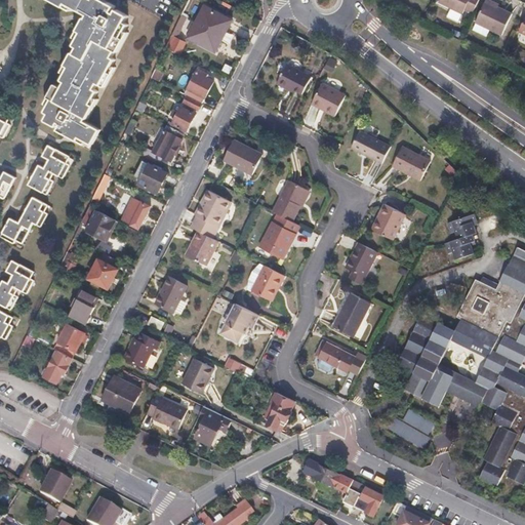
[(52,0),(65,6),(67,2),(88,13),(79,31),(82,32),(75,45),(79,47),(76,53),(73,51),(65,65),(69,67),(63,79),(66,81),(63,86),(56,83),(49,96),(53,98),(46,112),(49,113),(45,120),(55,126),(57,122),(63,124),(59,130),(79,140),(81,137),(93,145),(102,129),(85,121),(86,118),(88,119),(95,105),(92,104),(99,90),(95,88),(98,82),(103,84),(116,59),(113,58),(116,51),(119,53),(126,39),(123,37),(130,25),(125,23),(129,15),(118,9),(116,12),(113,10),(116,5),(105,0),(52,0)]
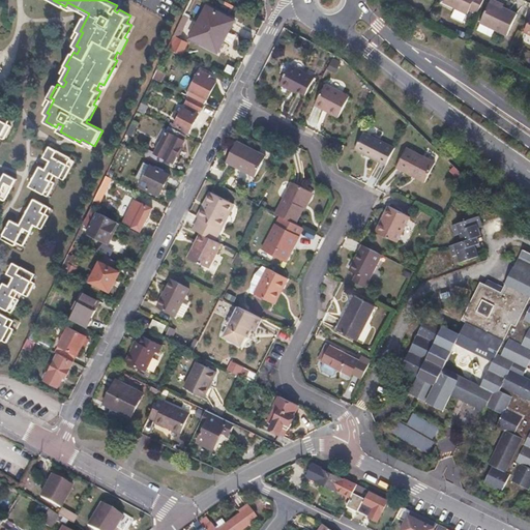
[(445,0),(444,3),(466,13),(468,9),(476,13),(482,0),(445,0)]
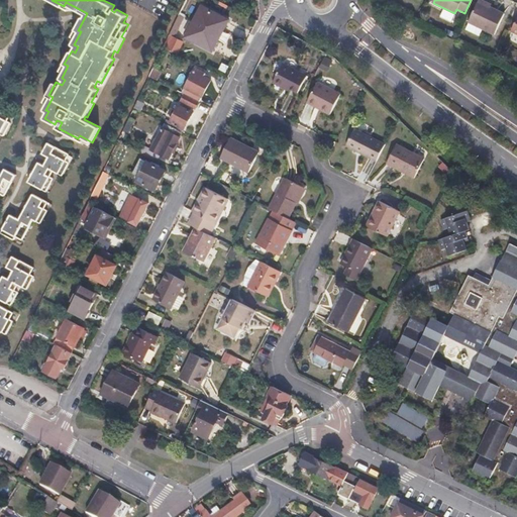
[(491,8),(478,1),(468,22),(493,34),(503,13),(491,8)]
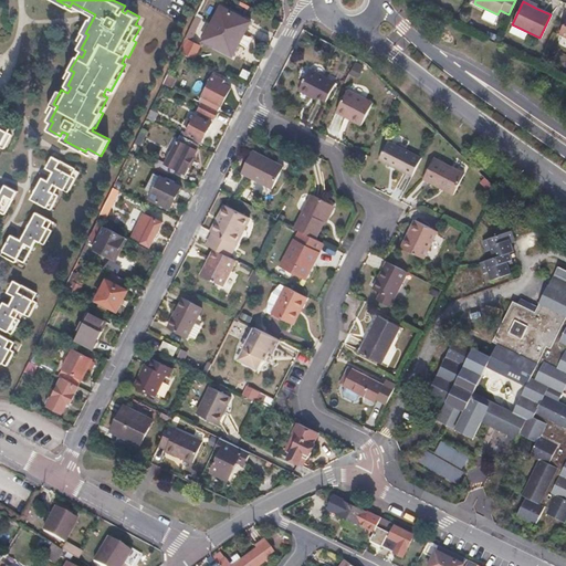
[(250,21),(220,7),(202,40),(232,56),(250,21)]
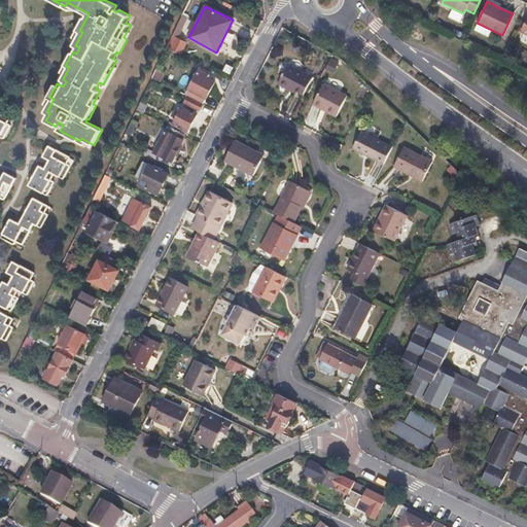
[(187,19),(182,15),(176,29),(180,31),(187,19)]
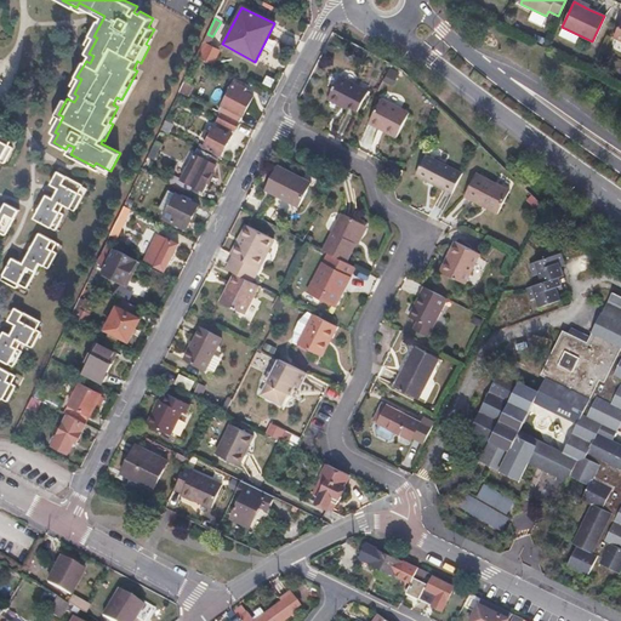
[(200,50),(199,50),(197,56),(201,58),(212,63),(218,50),(204,43),(200,50)]
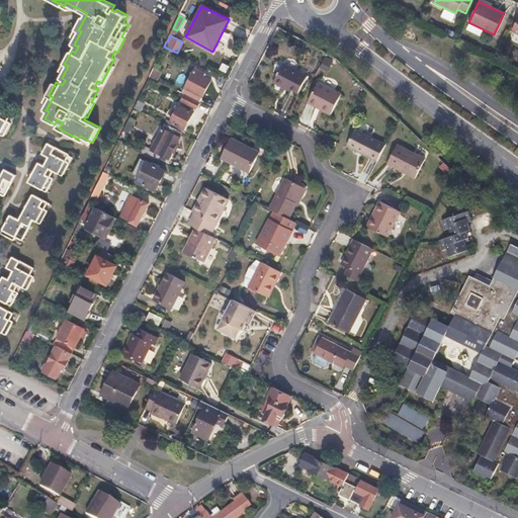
[(168,49),(164,47),(154,68),(158,70),(168,49)]
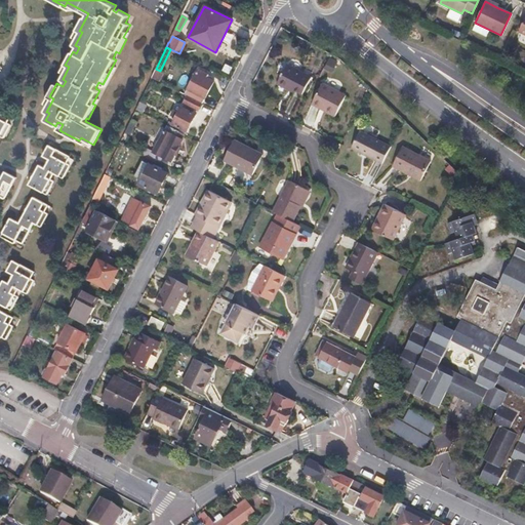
[(311,75),(286,62),(276,81),(286,87),(288,84),(293,87),(301,92),(311,75)]
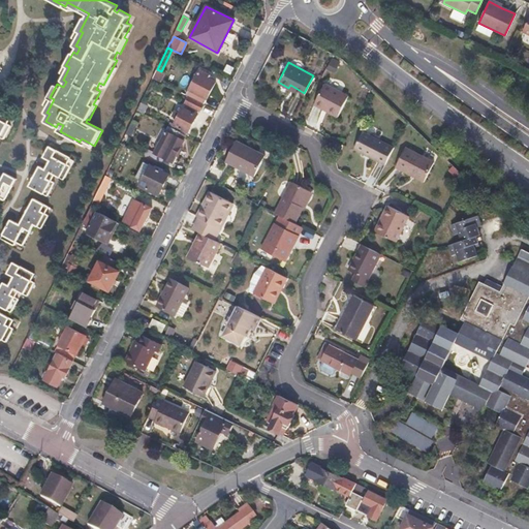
[(161,71),(157,69),(152,79),(159,82),(164,72),(161,71)]
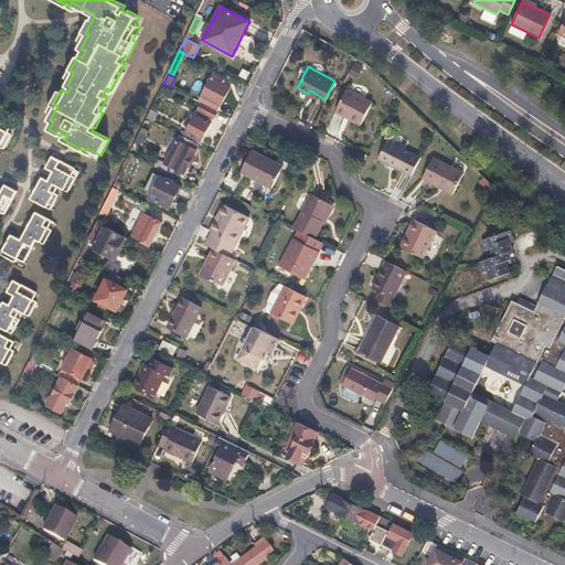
[(216,80),(211,77),(202,95),(221,105),(230,87),(223,83),(216,80)]
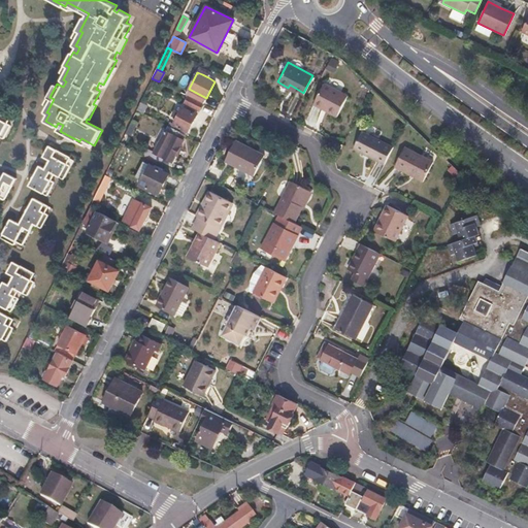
[(348,95),(325,84),(316,101),(326,107),(325,109),(337,117),(348,95)]
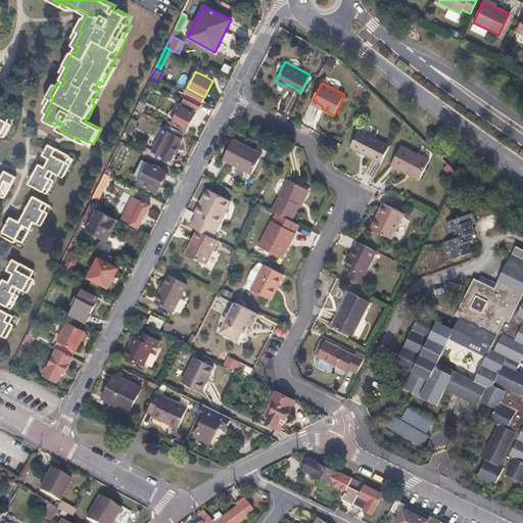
[(184,94),(187,95),(201,102),(204,97),(187,88),(184,94)]
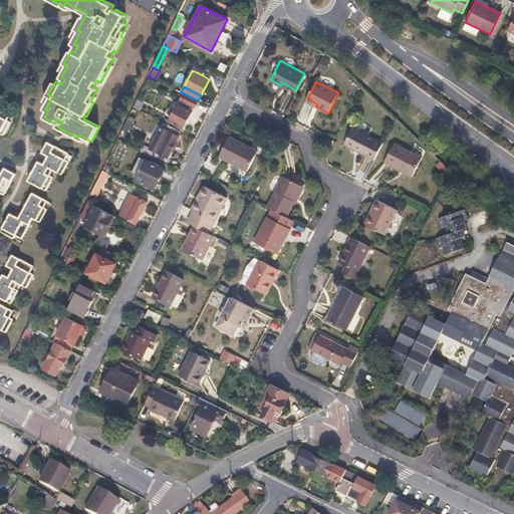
[(184,93),(180,100),(194,107),(198,100),(184,93)]
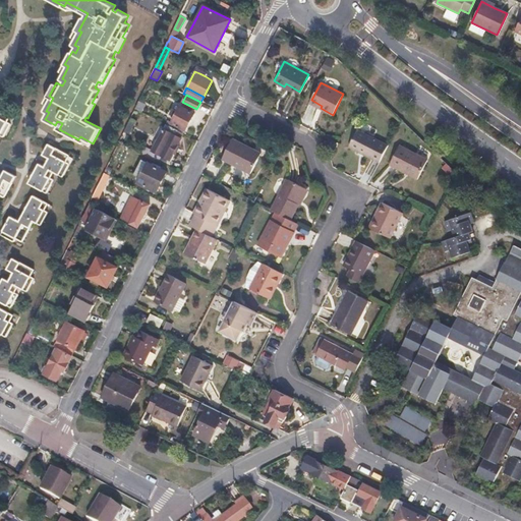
[(148,105),(139,100),(134,109),(143,113),(148,105)]
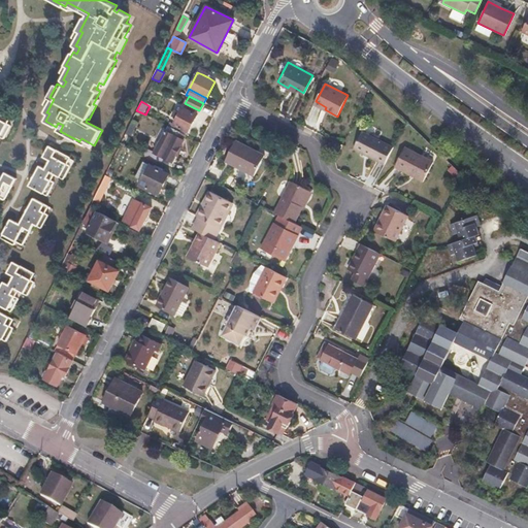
[(175,111),(172,118),(176,120),(173,124),(187,131),(189,132),(197,116),(191,111),(186,109),(183,107),(179,113),(175,111)]
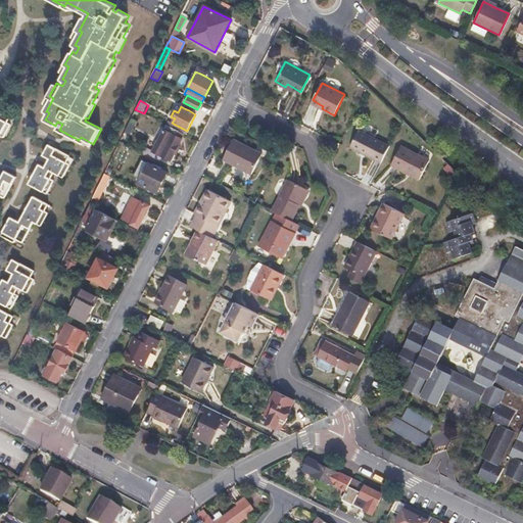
[(0,134),(3,137),(11,123),(6,121),(10,114),(0,109),(0,134)]
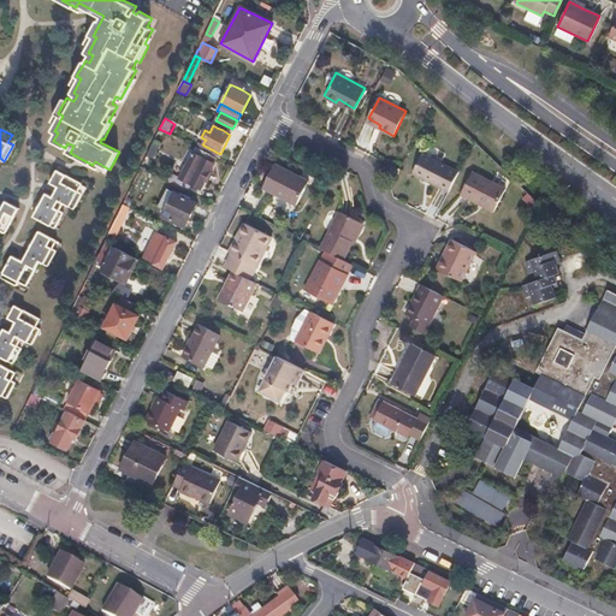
[(159,144),(153,142),(148,153),(153,155),(159,144)]
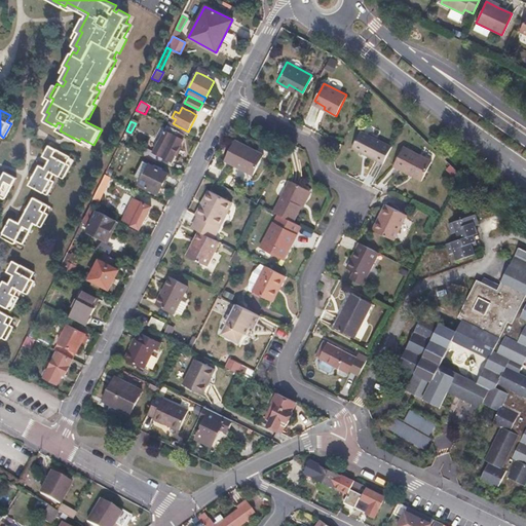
[(170,121),(167,125),(185,134),(186,130),(173,123),(170,121)]
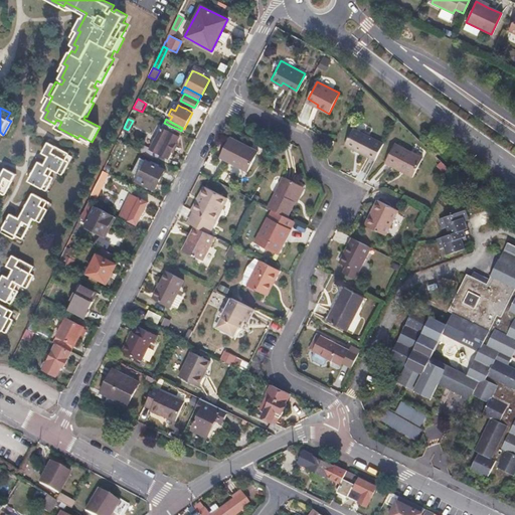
[(164,123),(162,128),(178,137),(181,131),(164,123)]
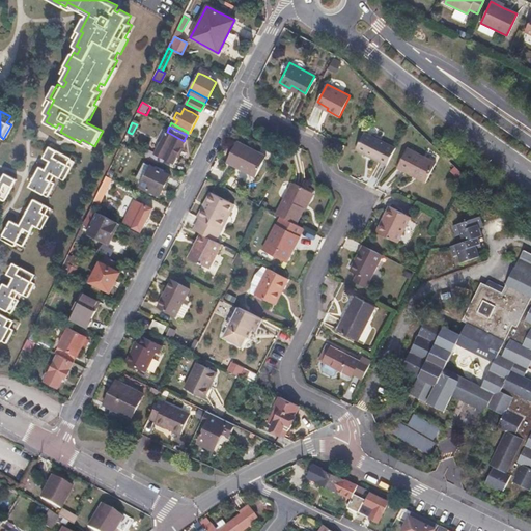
[(184,141),(167,132),(156,154),(156,155),(164,159),(173,163),(185,141),(184,141)]
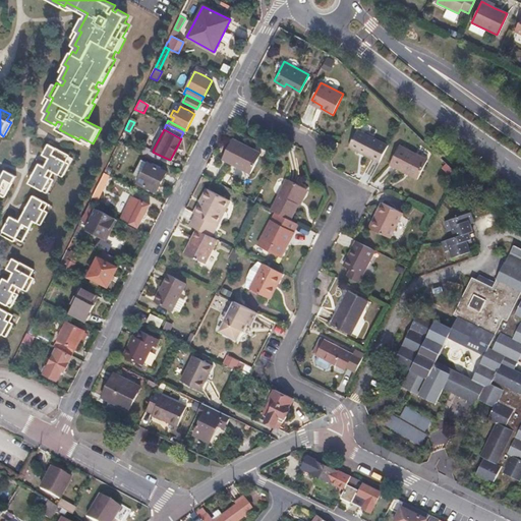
[(357,130),(348,147),(380,163),(388,147),(357,130)]
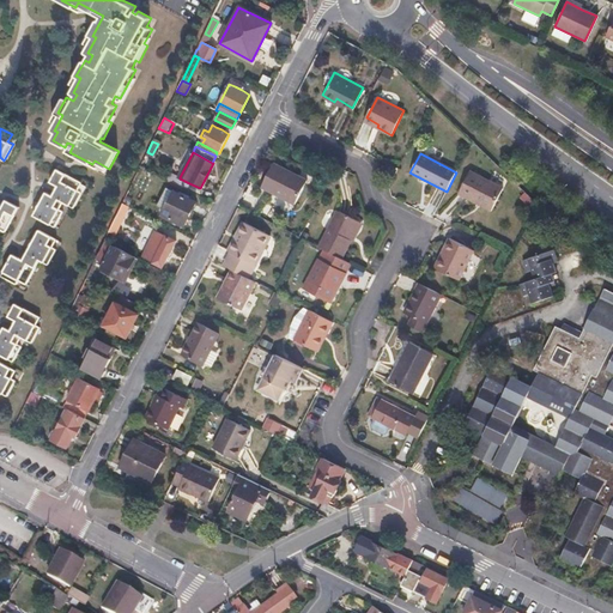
[(307,178),(273,161),(261,184),(295,202),(307,178)]
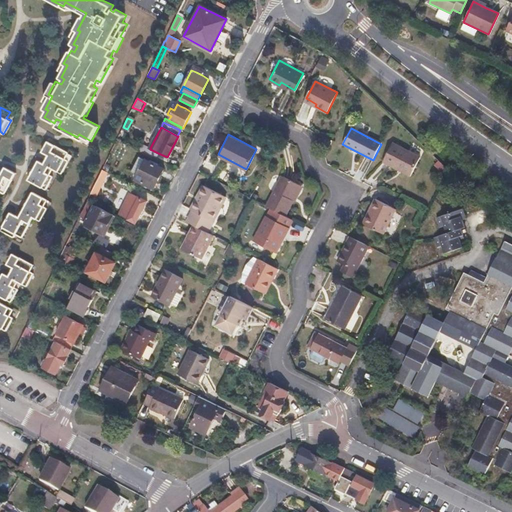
[(44,162),(38,159),(28,179),(46,187),(52,175),(49,174),(52,168),(62,173),(69,159),(66,157),(69,151),(47,140),(42,150),(48,153),(44,162)]
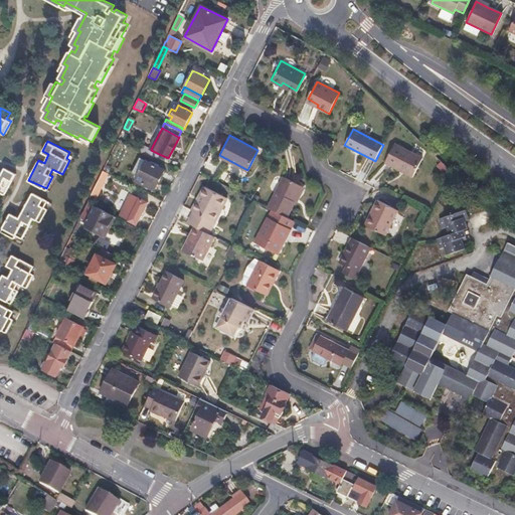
[(421,158),(394,144),(384,163),(411,178),(421,158)]
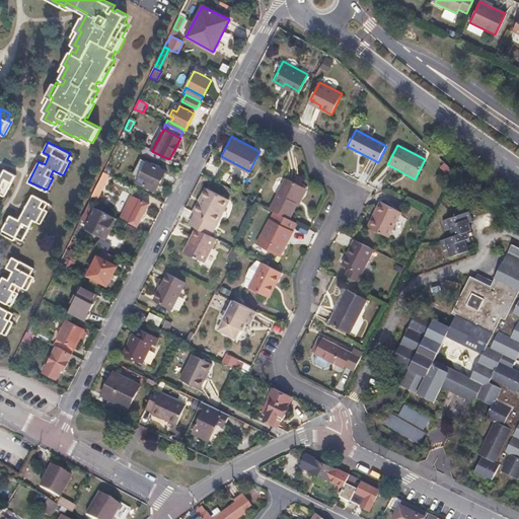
[(149,148),(146,154),(158,159),(160,155),(152,151),(152,150),(149,148)]
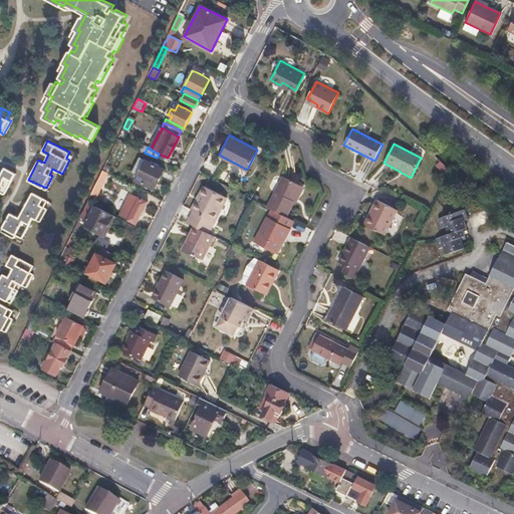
[(165,169),(147,160),(141,172),(140,176),(138,179),(153,187),(158,177),(161,178),(165,169)]
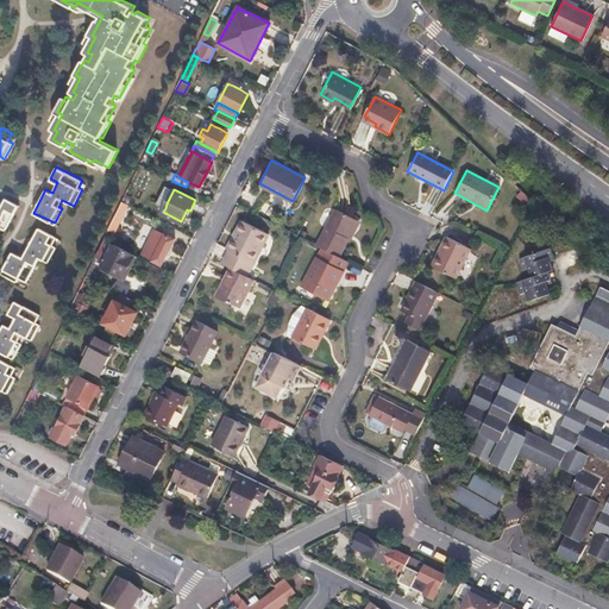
[(0,227),(6,231),(19,205),(6,199),(4,205),(0,202),(0,227)]
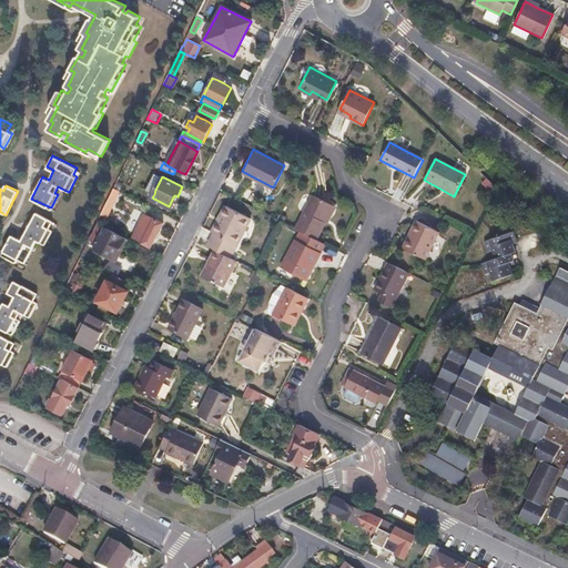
[(120,192),(113,189),(100,215),(105,219),(120,192)]
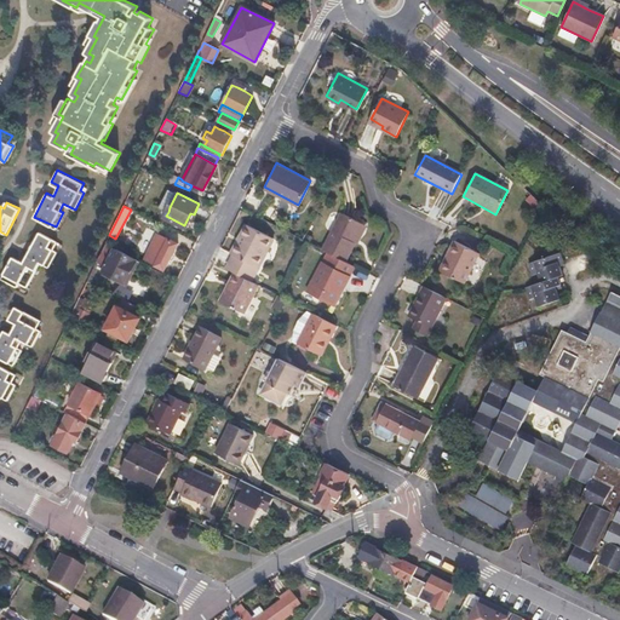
[(365,222),(343,210),(322,248),(331,252),(346,260),(357,242),(355,241),(365,222)]
